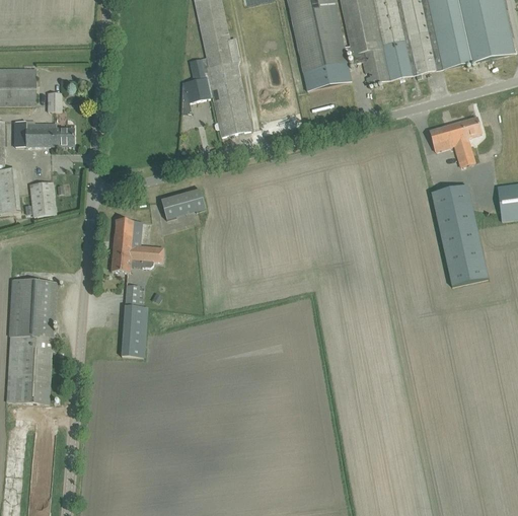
[(213,96),(213,100),(215,108),(219,126),(220,131),(221,136),(250,130),(248,120),(237,65),(236,61),(239,60),(235,38),(229,39),(221,0),(194,0),(206,57),(204,57),(201,58),(189,61),(193,79),(185,81),(182,81),(181,81),(181,86),(180,112),(191,113),(190,101),(210,97),(213,96)]
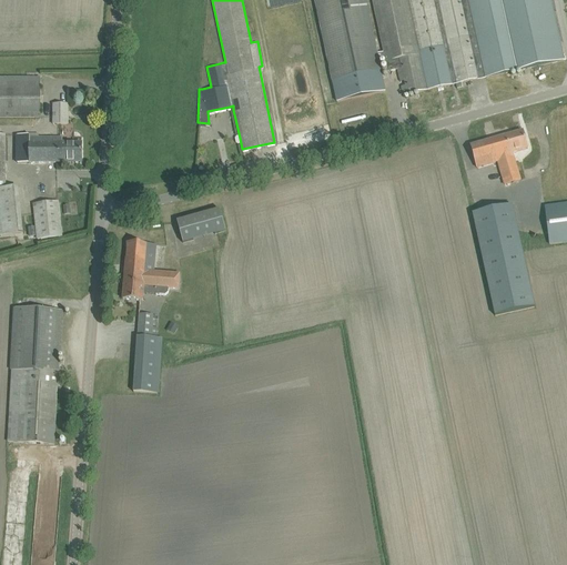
[(315,0),(332,78),(336,99),(384,89),(380,68),(377,57),(383,54),(386,69),(397,67),(403,92),(455,80),(456,86),(462,84),(461,79),(479,76),(478,72),(483,71),(484,74),(523,66),(563,57),(550,0),(372,0),(376,23),(377,29),(381,43),(382,49),(376,50),(371,24),(365,0),(315,0)]
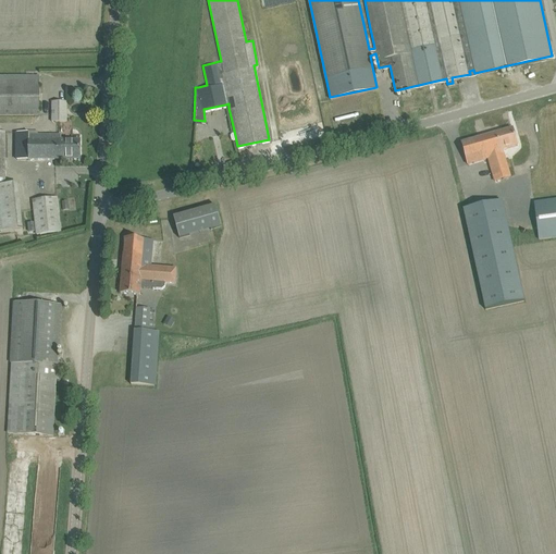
[(0,113),(38,113),(38,73),(0,73),(0,113)]
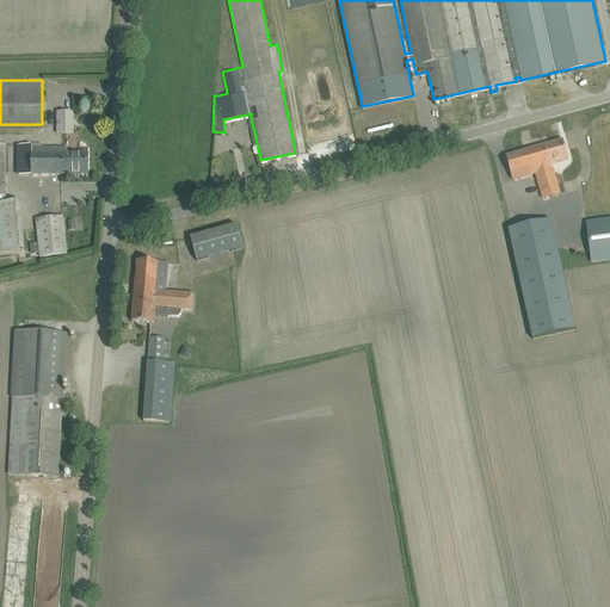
[(56,130),(72,130),(72,109),(56,109),(56,130)]
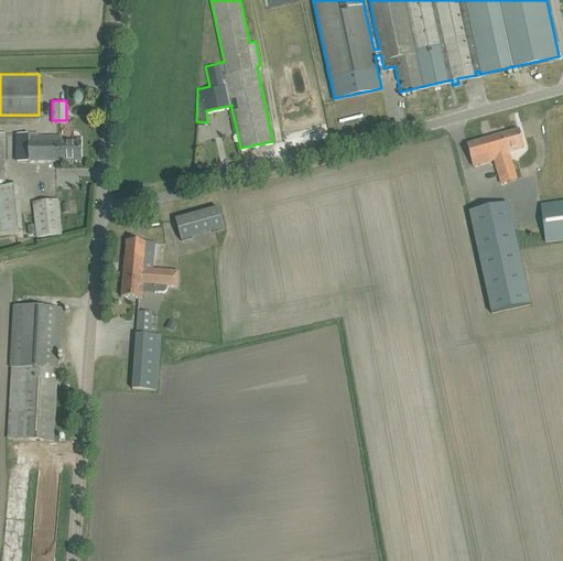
[(515,175),(507,149),(522,144),(521,138),(518,127),(466,141),(469,152),(472,163),(493,158),(499,180),(515,175)]
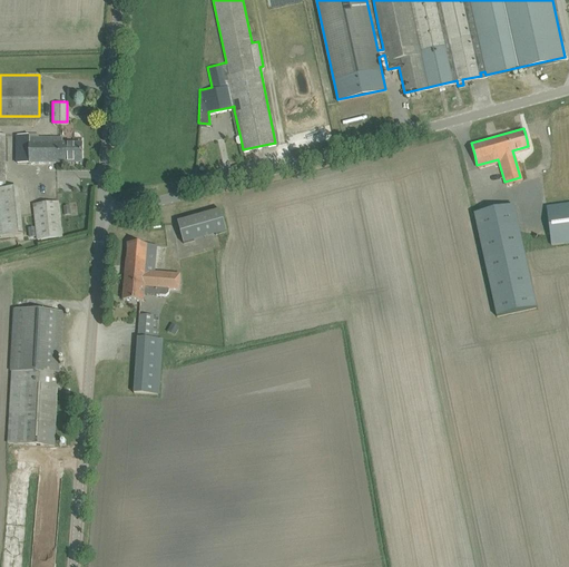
[(7,185),(2,130),(0,130),(0,234),(22,232),(19,184),(7,185)]
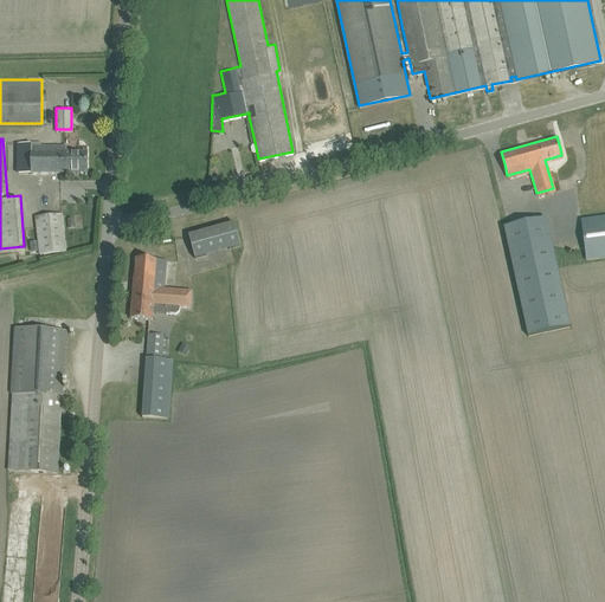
[(31,143),(31,141),(18,141),(18,170),(85,170),(85,149),(64,149),(65,143),(53,143),(31,143)]
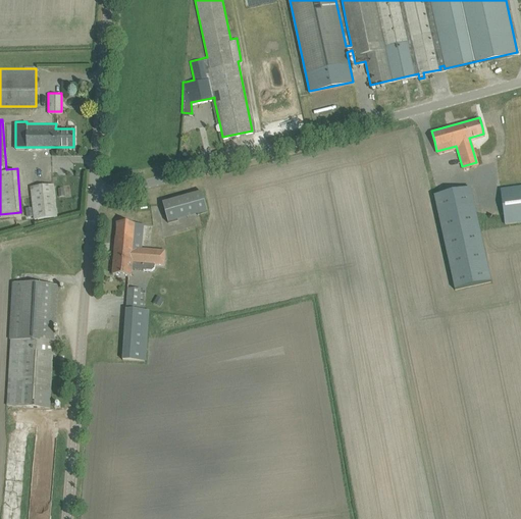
[(34,217),(56,215),(52,183),(31,185),(34,217)]
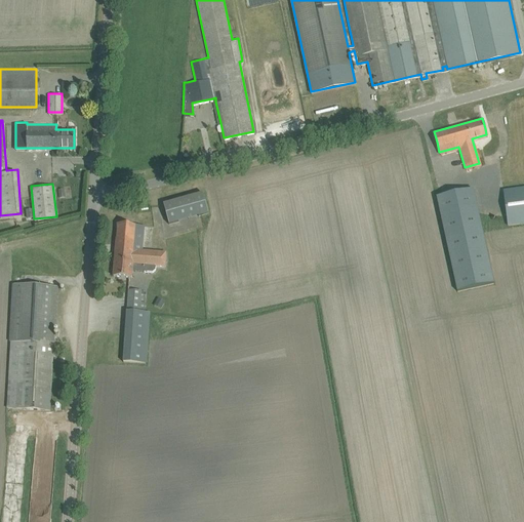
[(523,185),(502,188),(507,224),(523,222),(523,185)]
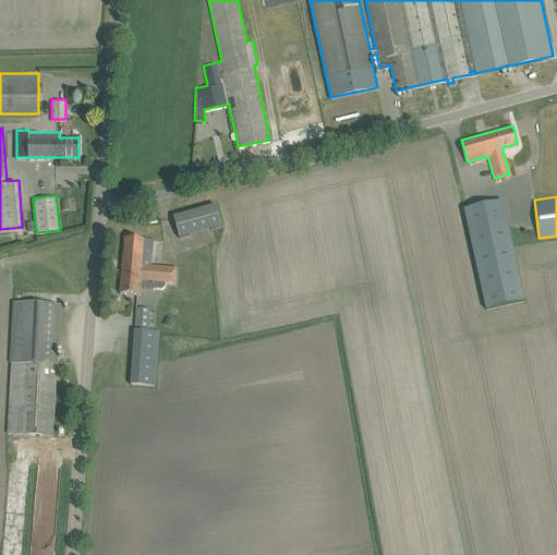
[(501,198),(463,206),(485,308),(523,299),(501,198)]
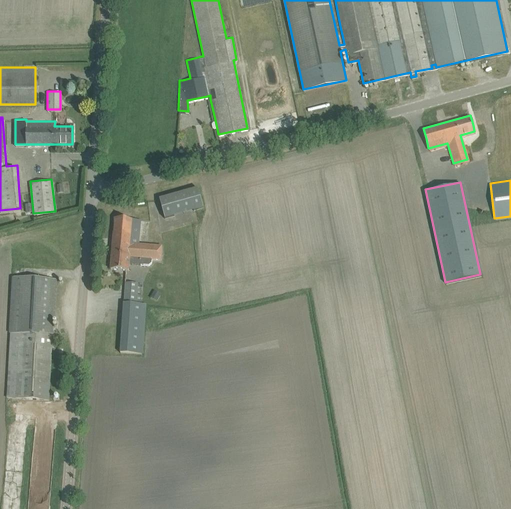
[(158,197),(164,217),(203,206),(197,186),(158,197)]
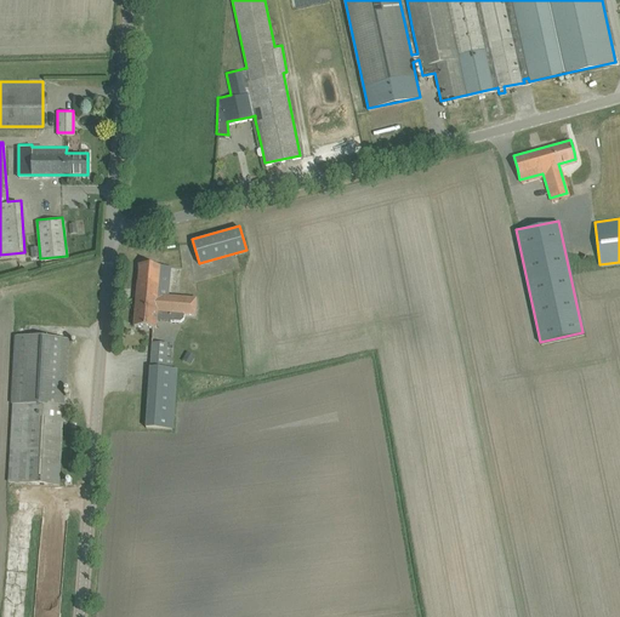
[(194,314),(195,296),(166,293),(168,289),(169,264),(138,262),(134,324),(155,325),(155,316),(180,319),(182,316),(183,313),(194,314)]
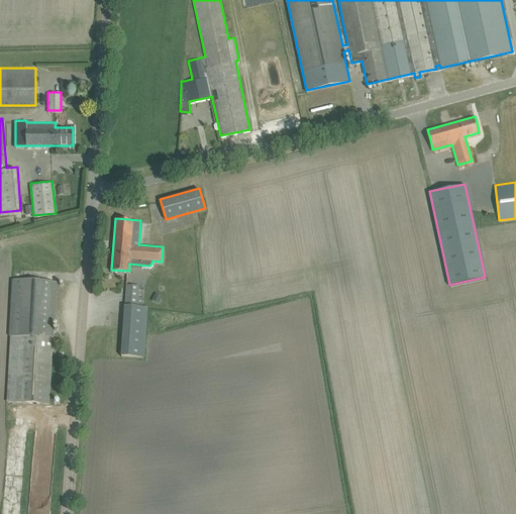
[(48,402),(55,280),(13,278),(6,399),(38,401),(48,402)]
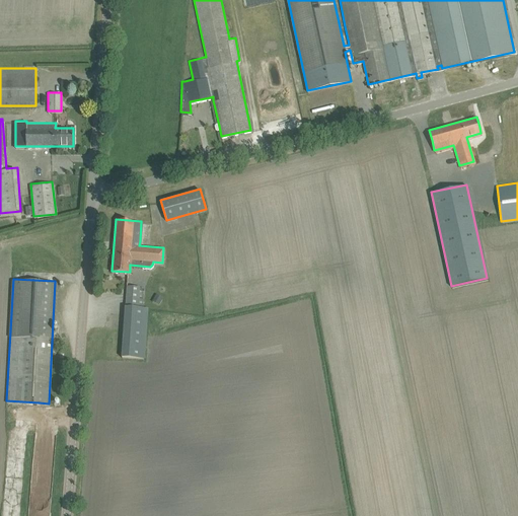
[(144,357),(147,306),(143,306),(143,297),(138,296),(139,285),(126,284),(121,356),(144,357)]
